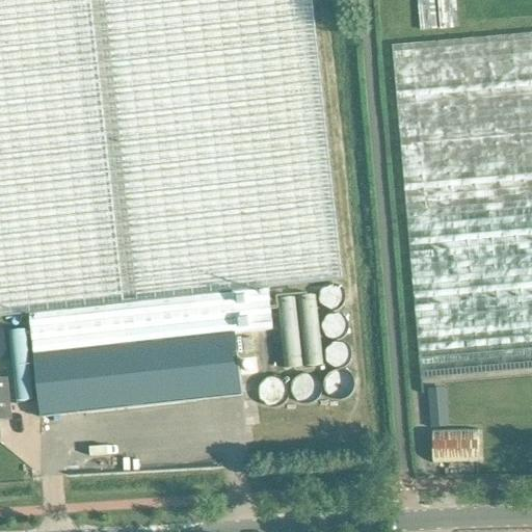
[(0,0),(0,317),(30,315),(41,418),(242,396),(231,293),(343,281),(313,0),(0,0)]
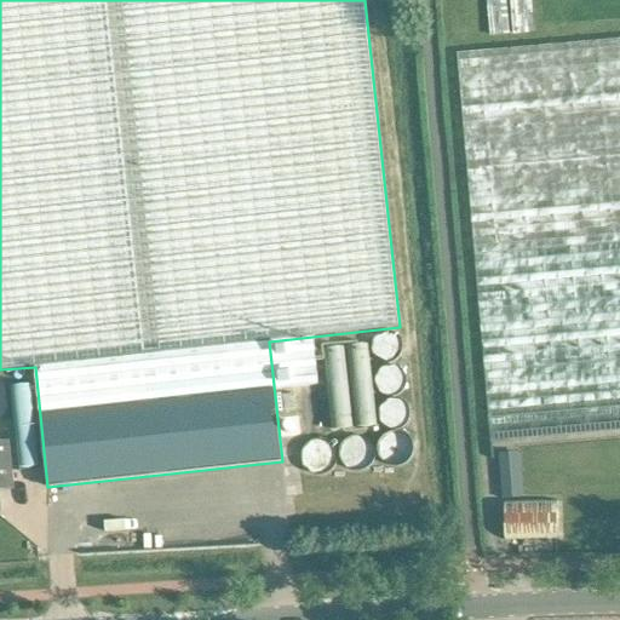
[(538,4),(522,5),(523,33),(539,33),(538,4)]
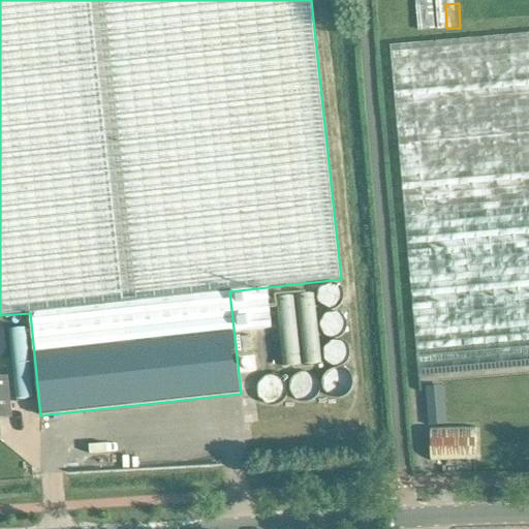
[(418,378),(528,368),(528,33),(391,45),(418,378)]
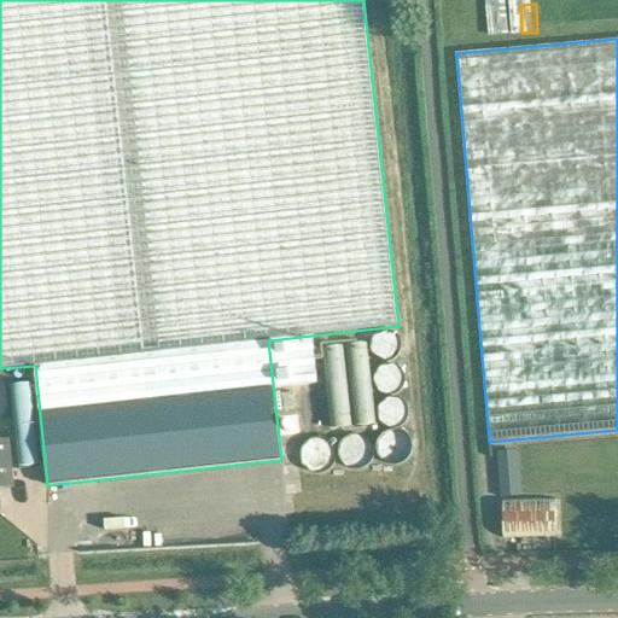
[(379,349),(361,349),(363,432),(382,431),(379,349)]
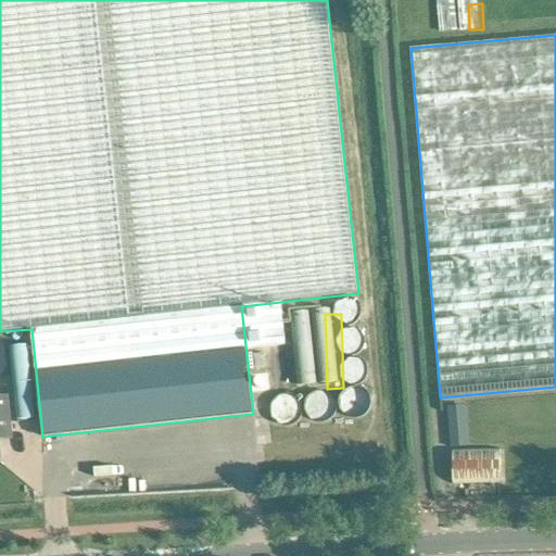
[(301,331),(318,330),(318,315),(300,316),(301,331)]
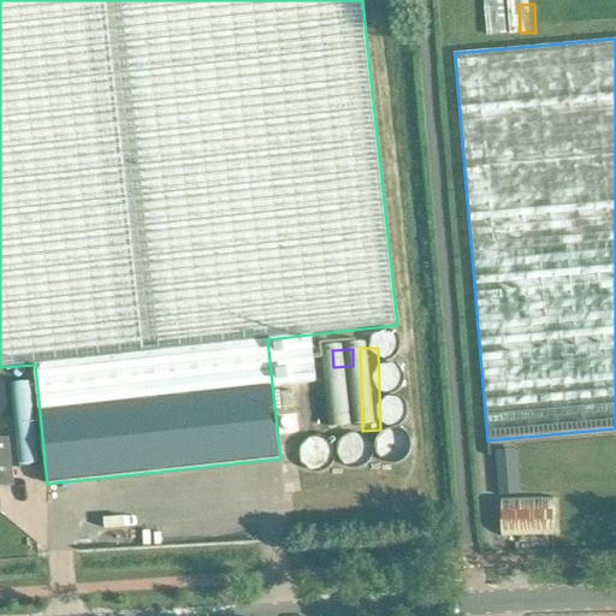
[(356,381),(338,383),(341,431),(359,431),(356,381)]
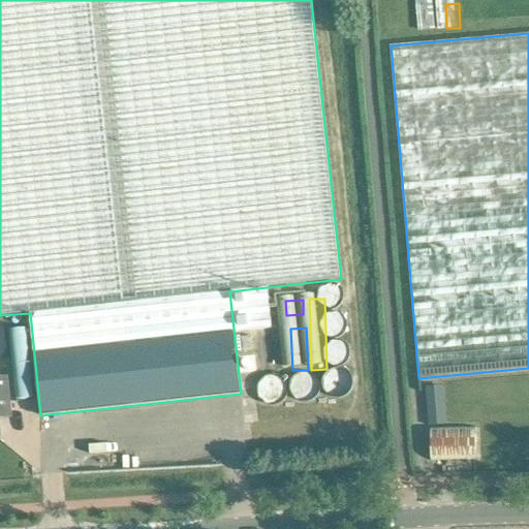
[(0,411),(11,410),(8,377),(0,378),(0,411)]
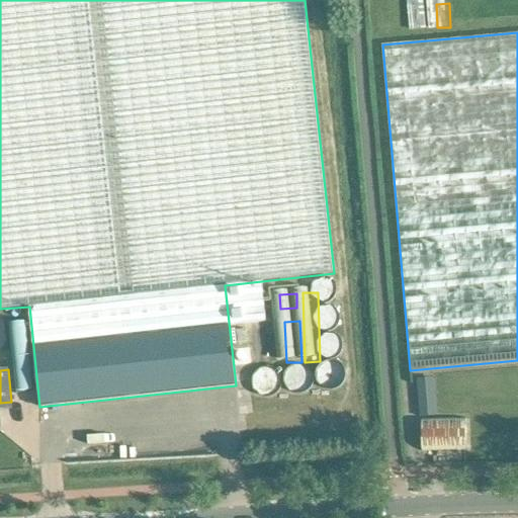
[(433,378),(417,380),(420,418),(436,417),(434,398),(433,378)]
